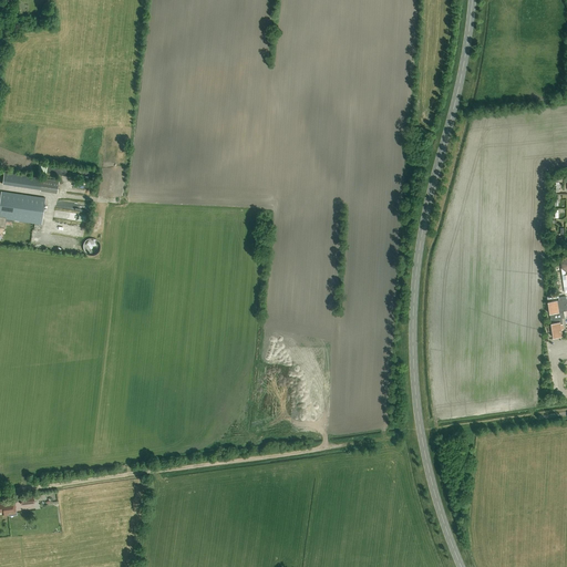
[(2,184),(40,189),(58,193),(60,182),(41,178),(3,173),(2,184)]
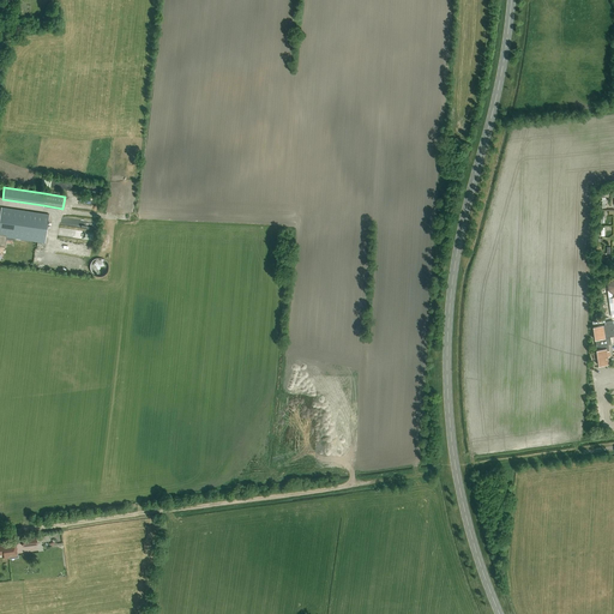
[(0,246),(5,247),(6,242),(13,244),(14,239),(44,244),(49,215),(1,208),(0,215),(0,246)]
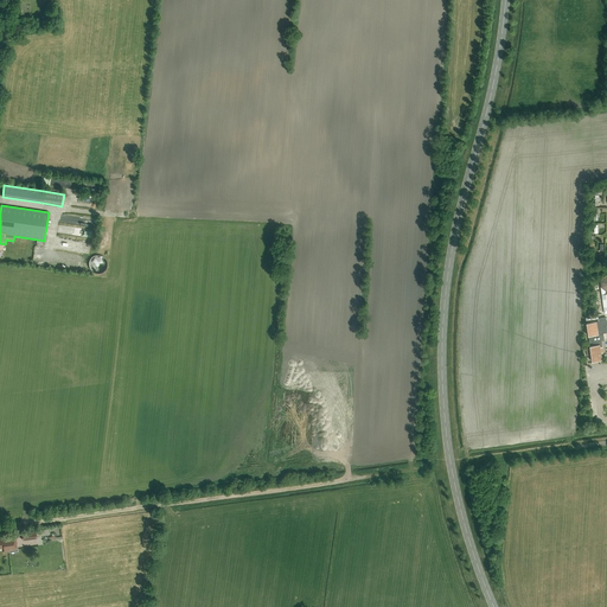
[(89,266),(89,267),(89,268),(90,269),(90,270),(91,272),(93,273),(94,273),(96,274),(97,274),(98,274),(101,273),(102,273),(103,272),(104,272),(104,270),(106,270),(106,269),(107,268),(107,267),(107,266),(107,264),(107,263),(107,262),(107,261),(106,260),(106,259),(104,257),(103,257),(102,256),(101,256),(100,256),(98,255),(97,255),(96,256),(95,256),(94,256),(93,257),(91,259),(90,260),(89,261),(89,262),(89,263),(89,264),(89,266)]
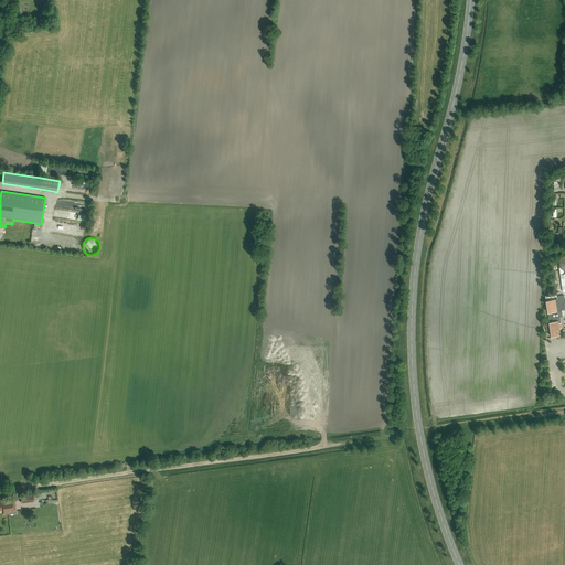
[(562,329),(561,323),(558,323),(558,321),(561,321),(560,317),(563,317),(562,310),(564,309),(564,298),(564,296),(556,297),(556,299),(546,301),(547,312),(550,324),(545,326),(546,331),(551,330),(552,337),(561,336),(560,329),(562,329)]
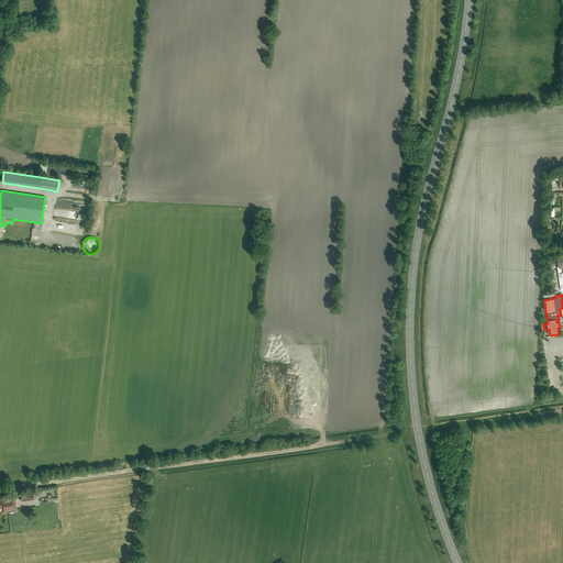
[(8,512),(9,512),(8,510),(15,509),(14,497),(0,498),(0,508),(3,508),(3,512),(8,512)]
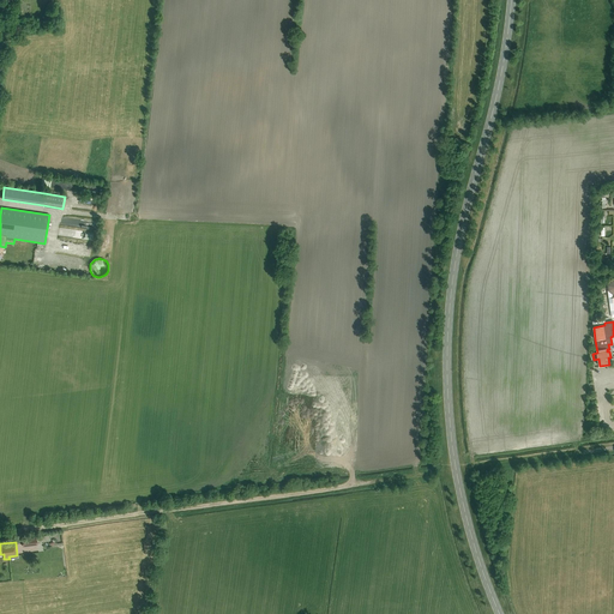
All buildings are outlined.
